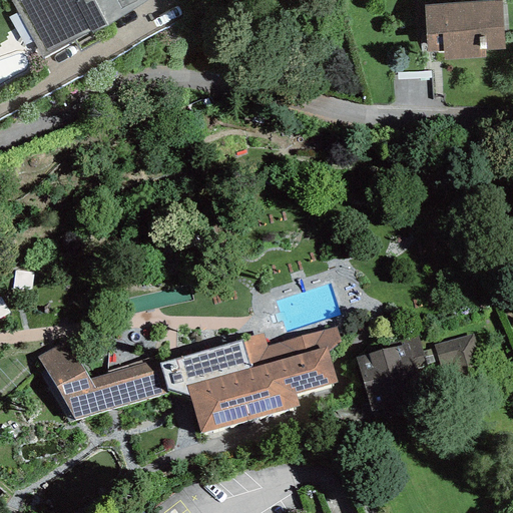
[(9,0),(42,59),(91,32),(92,33),(151,0),(9,0)]
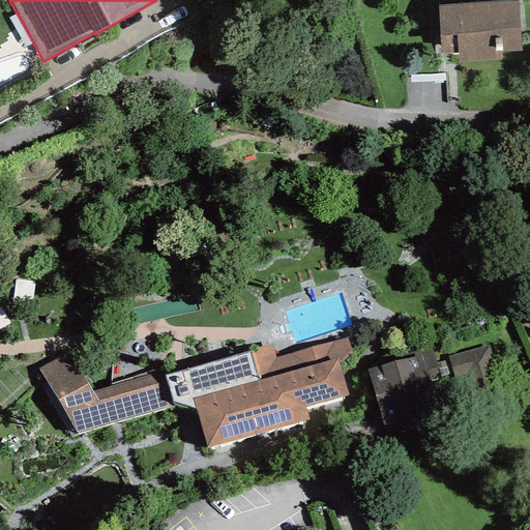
[(521,52),(521,49),(518,1),(438,6),(441,54),(458,53),(458,56),(459,63),(501,60),(500,53),(521,52)]
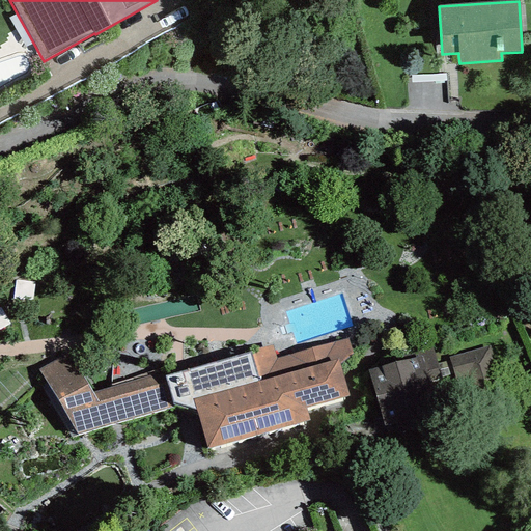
[(350,395),(340,365),(352,354),(348,338),(276,359),(273,345),(250,352),(165,375),(172,402),(196,409),(207,449),(309,420),(305,408),(350,395)]
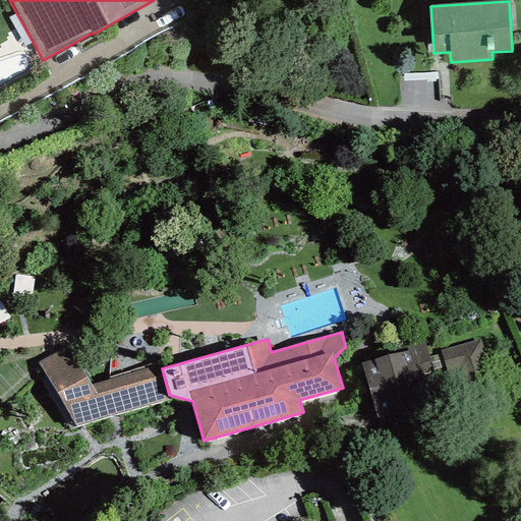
[(480,339),(441,350),(451,389),(491,378),(480,339)]
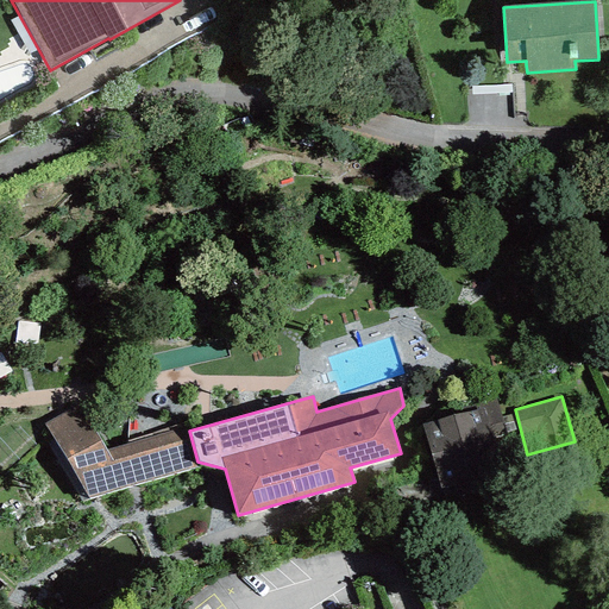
[(470,406),(471,410),(476,409),(483,437),(503,431),(494,399),(470,406)]
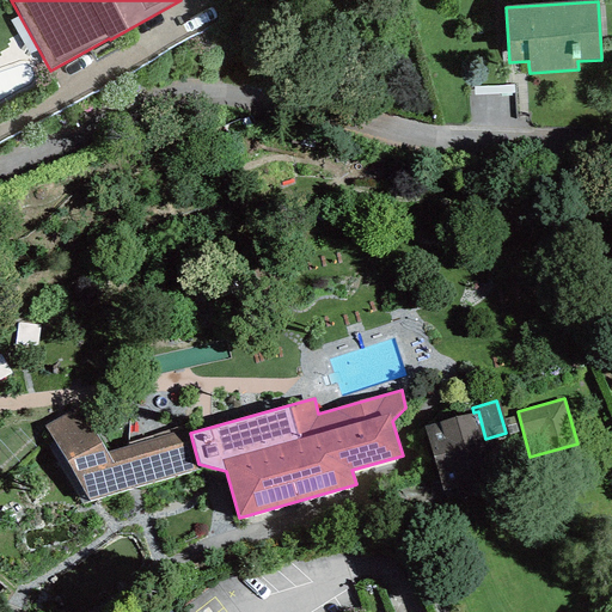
[(80,408),(44,426),(90,502),(201,469),(199,464),(190,433),(189,427),(106,452),(80,408)]
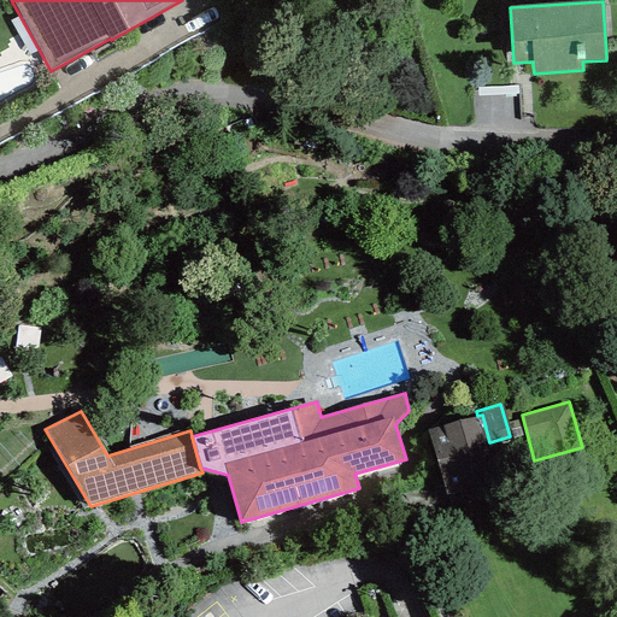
[(428,430),(446,495),(500,481),(489,442),(482,415),(477,416),(428,430)]
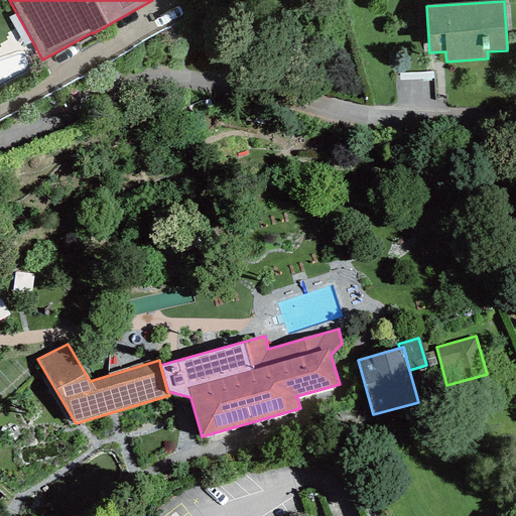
All buildings are outlined.
